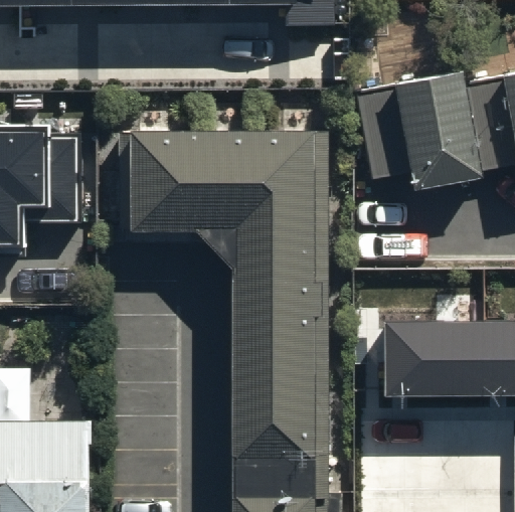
[(514,71),(501,74),(503,83),(468,90),(465,70),(395,81),(396,90),(358,97),(371,180),(410,173),(413,190),(485,178),(483,170),(514,165),(514,71)]
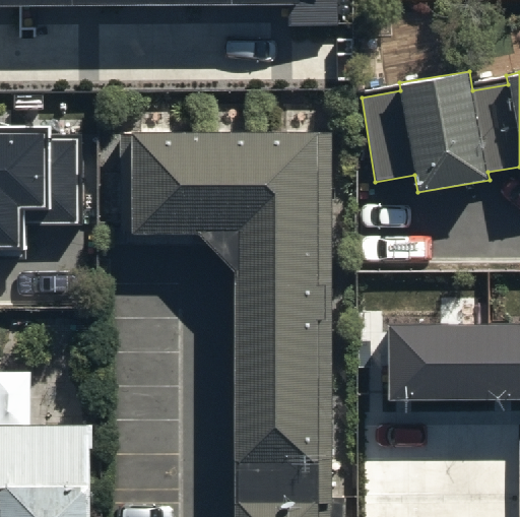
[(79,122),(0,121),(0,245),(21,246),(22,223),(78,223),(79,122)]
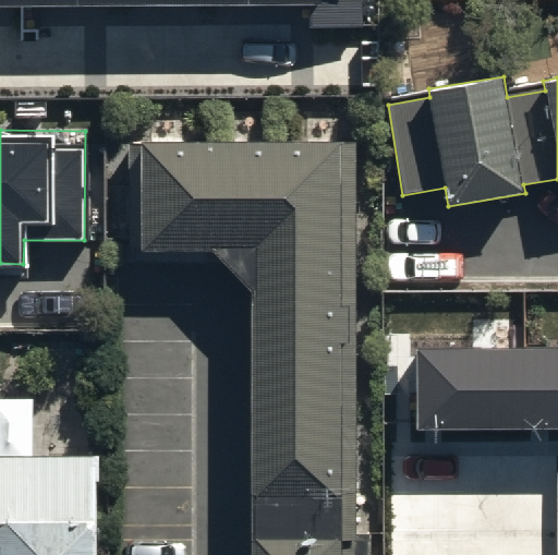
[(129,246),(208,248),(253,293),(250,554),(370,554),(371,532),(352,532),(354,142),(129,141),(129,246)]
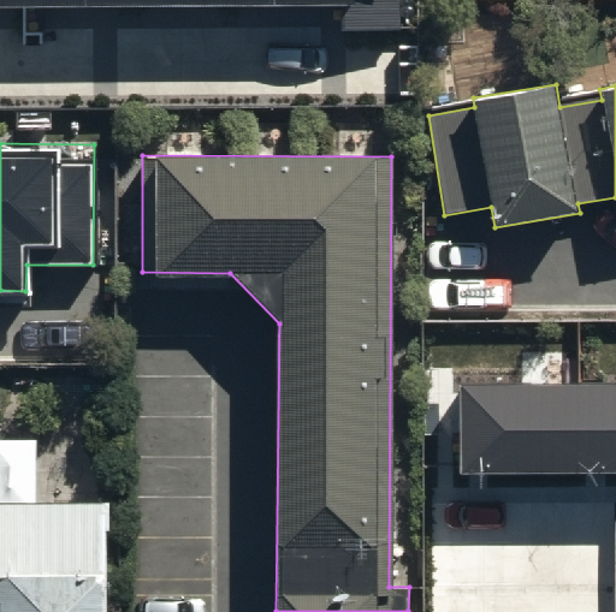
[(463,468),(615,465),(615,380),(462,381),(463,468)]
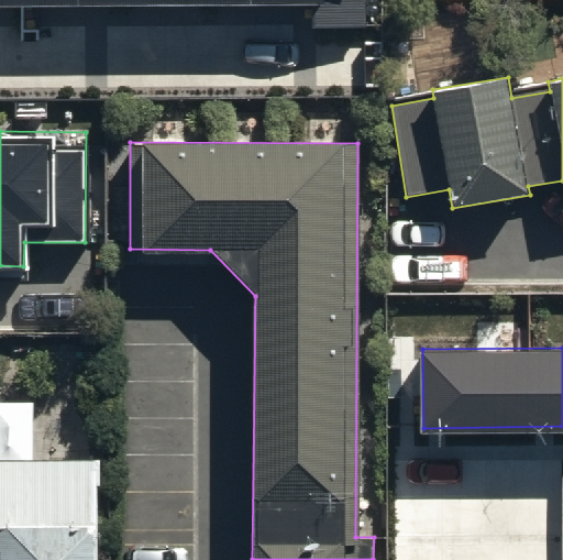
[(99,559),(100,462),(0,462),(0,559),(99,559)]
